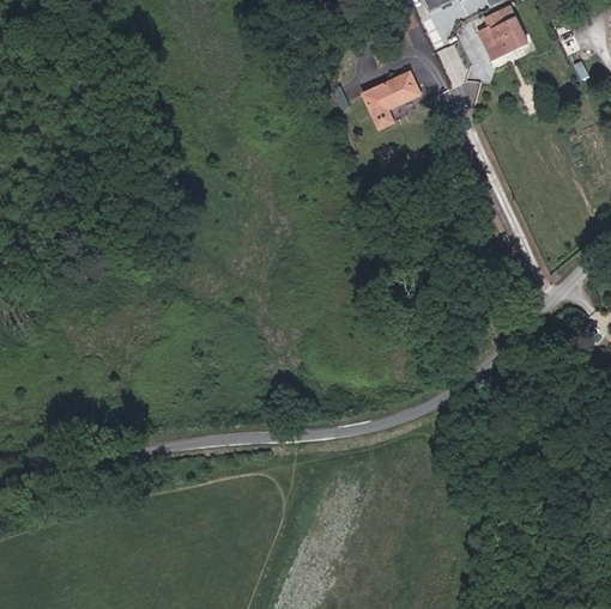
[(425,0),(430,10),(451,0),(425,0)]
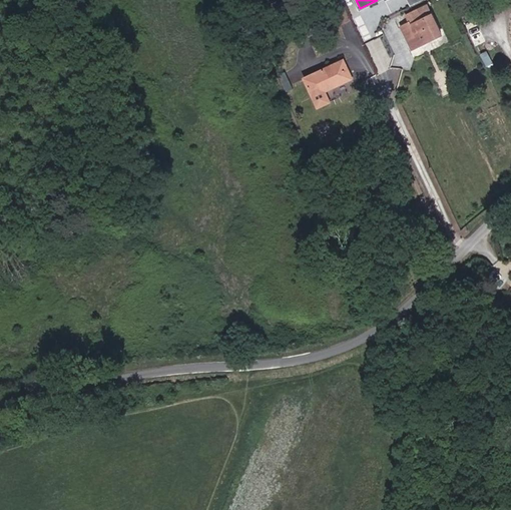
[(429,13),(425,5),(422,0),(405,0),(411,12),(404,16),(406,19),(408,24),(429,13)]
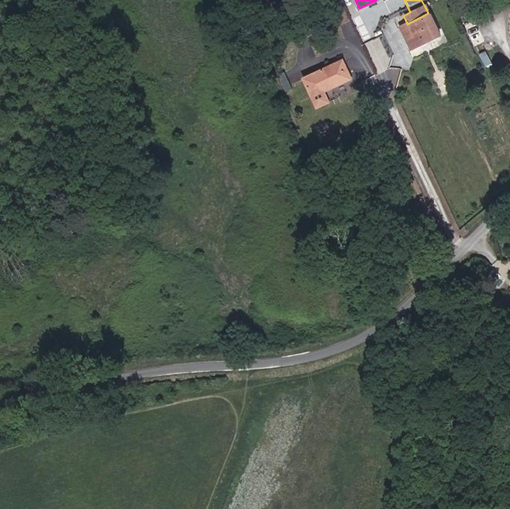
[(405,19),(396,24),(408,47),(437,32),(428,13),(407,24),(405,19)]
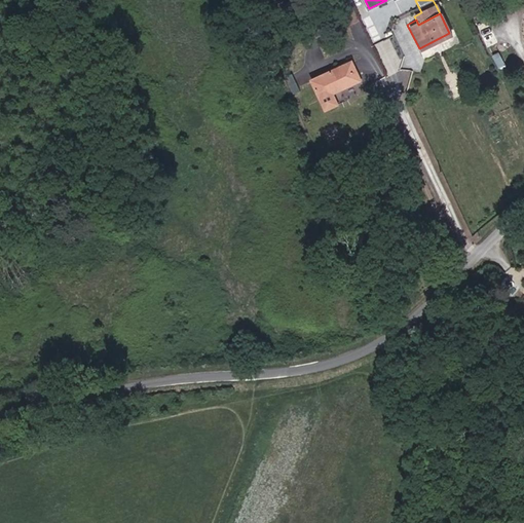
[(351,60),(312,80),(322,99),(333,92),(361,78),(351,60)]
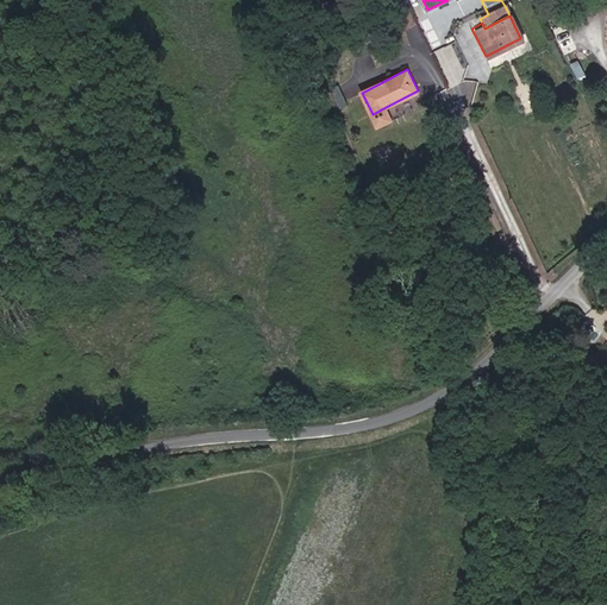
[(386,107),(373,114),(379,126),(392,119),(386,107)]
